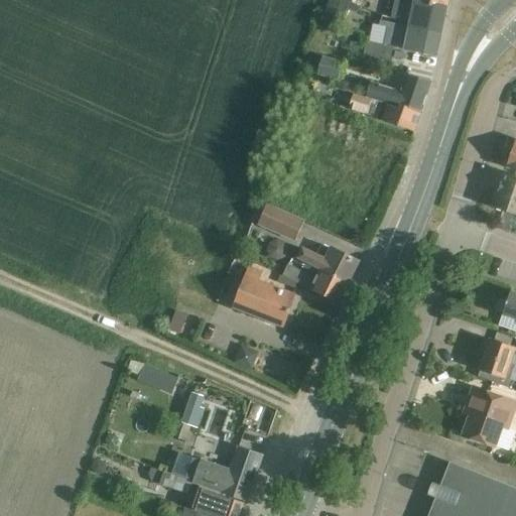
[(353,3),(344,0),(330,0),(326,14),(346,23),(350,11),(357,14),(362,10),(362,7),(353,3)]
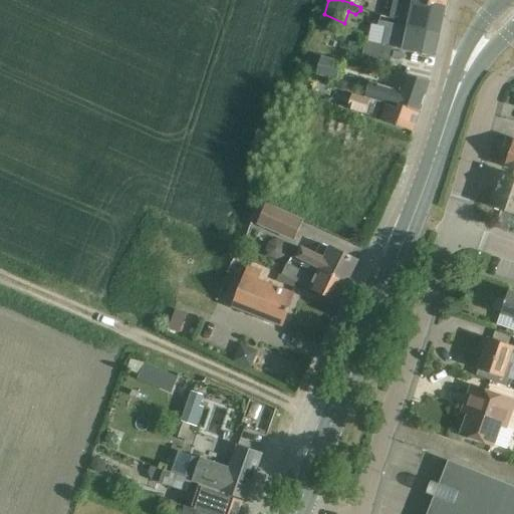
[(387,15),(390,4),(368,0),(363,0),(361,9),(387,15)]
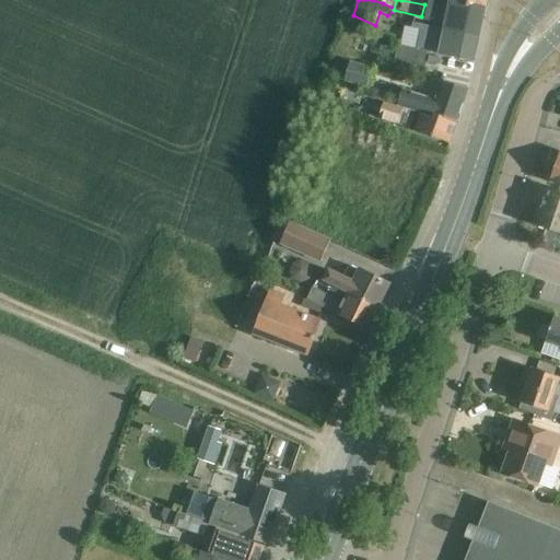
[(481,31),(486,7),(458,0),(432,0),(429,20),(481,31)]
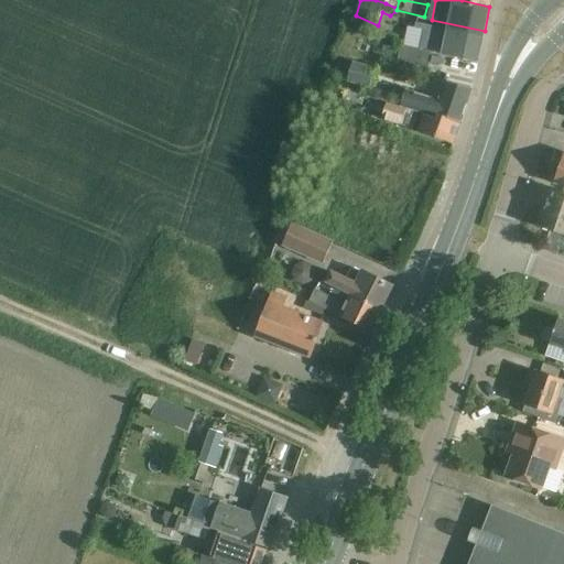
[(477,63),(483,39),(418,25),(416,30),(425,32),(421,50),(432,53),(477,63)]
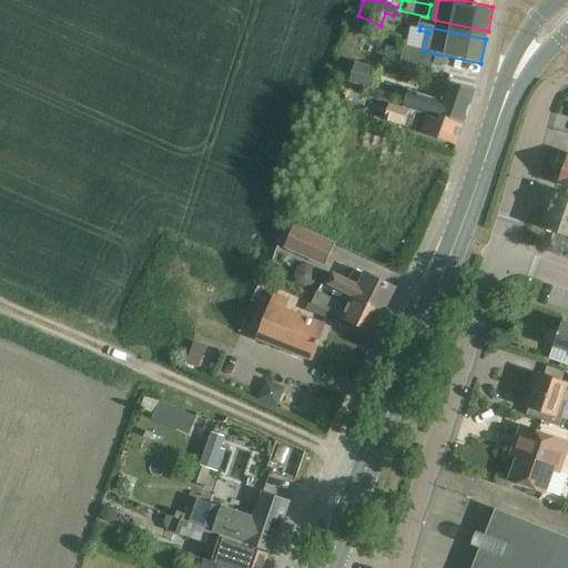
[(424,50),(405,46),(402,61),(432,68),(435,53),(424,50)]
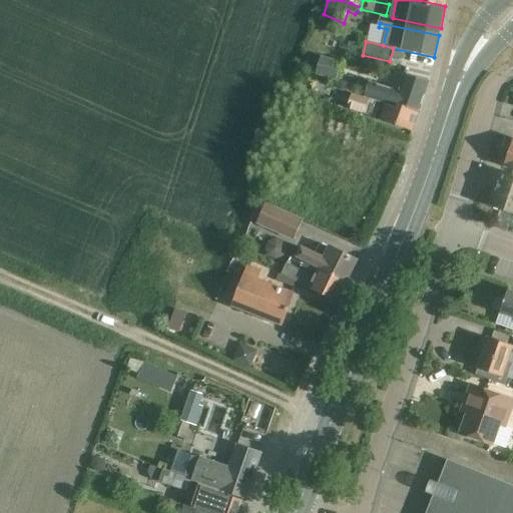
[(316,75),(334,80),(331,87),(353,94),(356,85),(338,79),(342,62),(321,56),(316,75)]
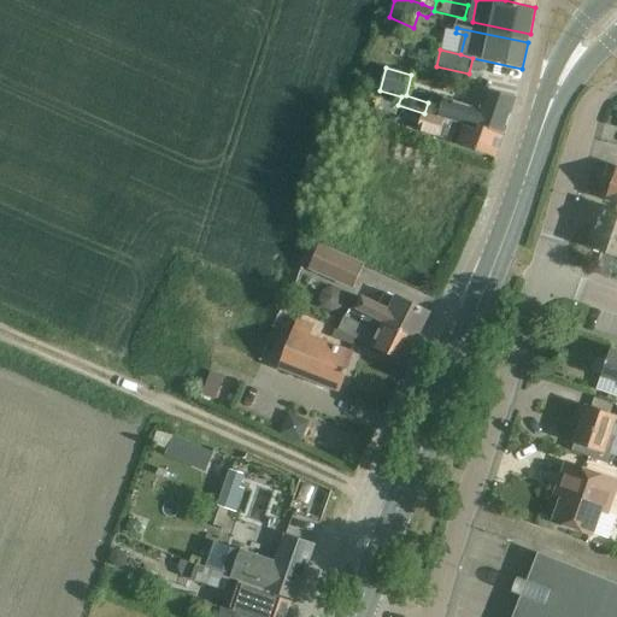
[(481,128),(504,135),(516,99),(486,89),(479,110),(445,99),(438,121),(480,131),(481,128)]
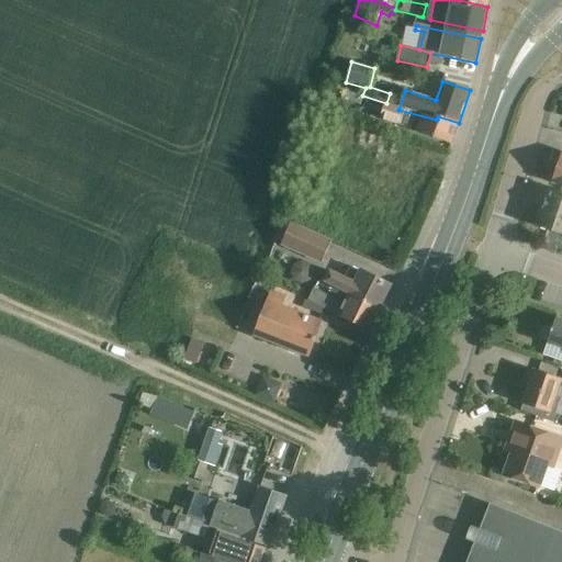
[(341,100),(361,105),(363,97),(345,91),(341,100)]
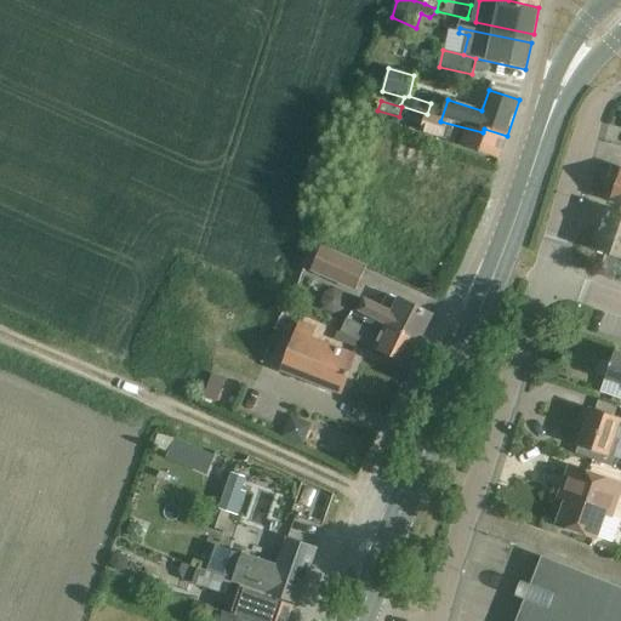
[(460,144),(500,158),(507,136),(484,129),(483,132),(440,121),(422,115),(416,132),(451,144),(455,134),(462,136),(460,144)]
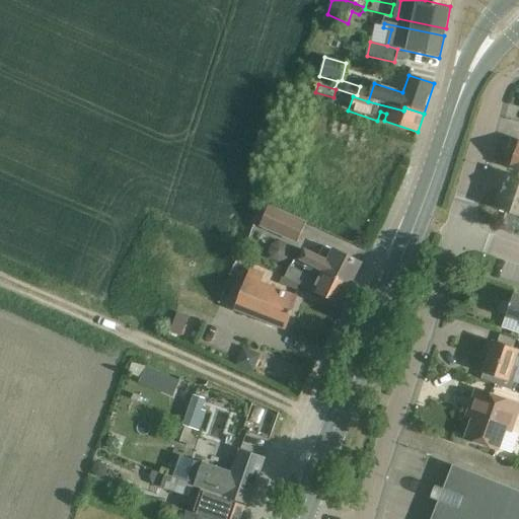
[(362,138),(343,131),(321,123),(306,117),(301,132),(331,144),(325,159),(350,169),(362,138)]
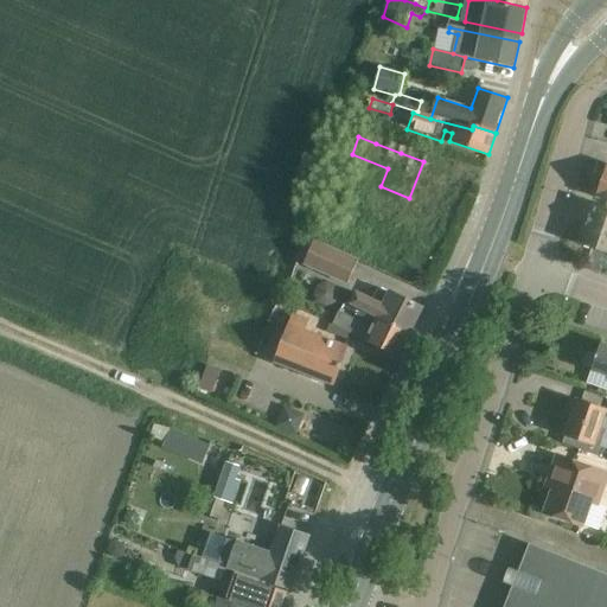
[(606,170),(596,198),(606,202),(606,170)]
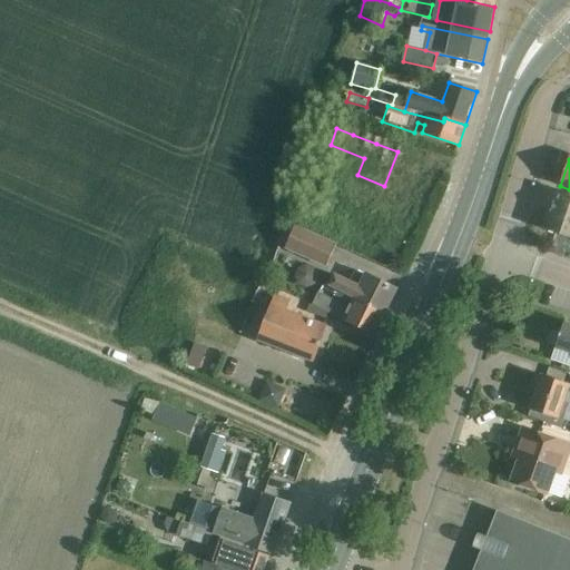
[(546,228),(558,233),(569,237),(569,195),(558,192),(546,228)]
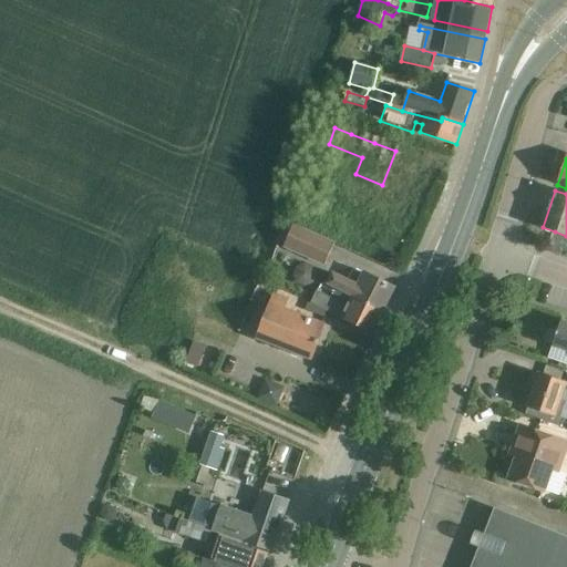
[(336,245),(294,226),(284,248),(325,267),(336,245)]
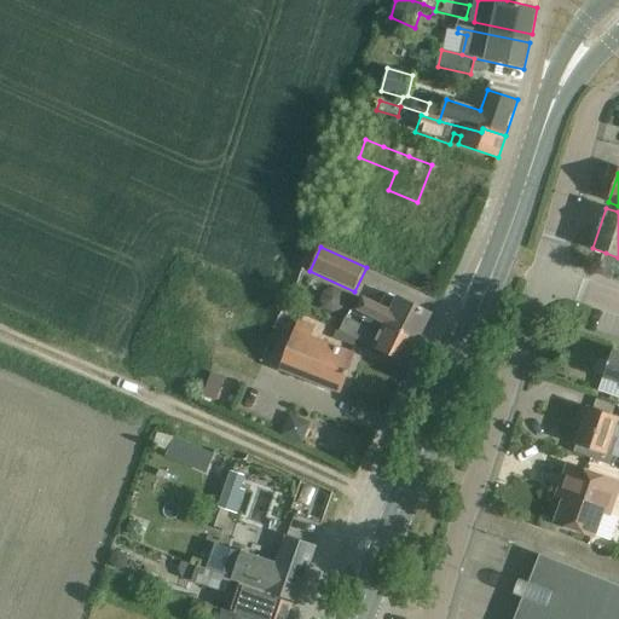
[(250,279),(230,325),(284,350),(305,305),(250,279)]
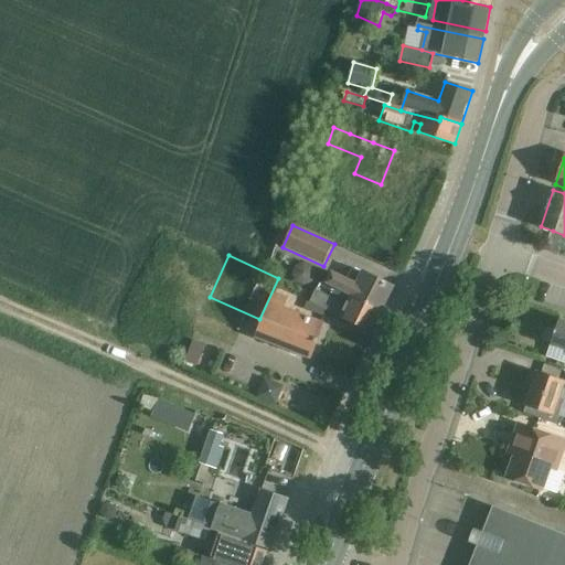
[(326,285),(351,297),(352,295),(383,309),(394,287),(363,272),(358,284),(332,272),(326,285)]
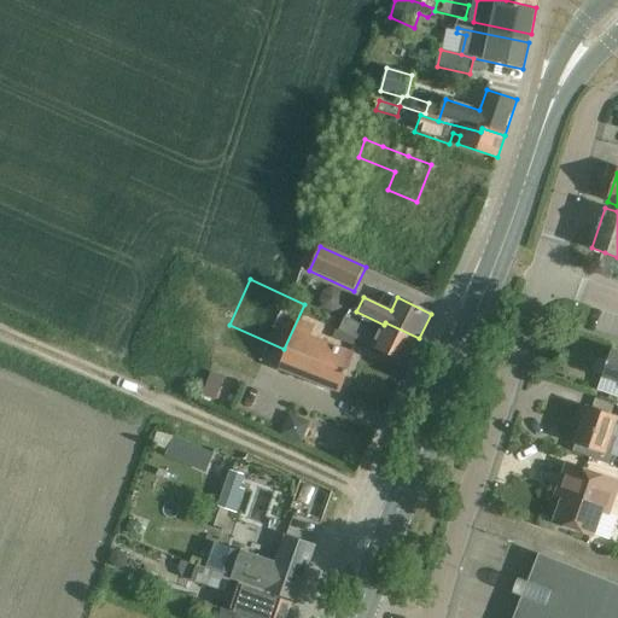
[(342,332),(385,354),(407,363),(419,338),(385,322),(384,325),(379,336),(373,332),(375,328),(349,315),(342,332)]
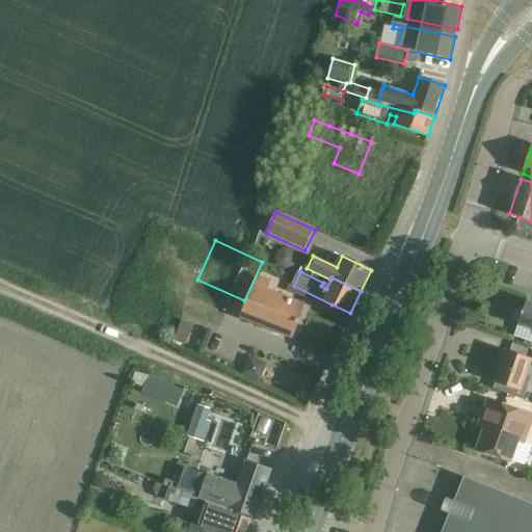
[(306,304),(286,297),(266,290),(268,284),(257,278),(241,318),(292,338),(306,304)]
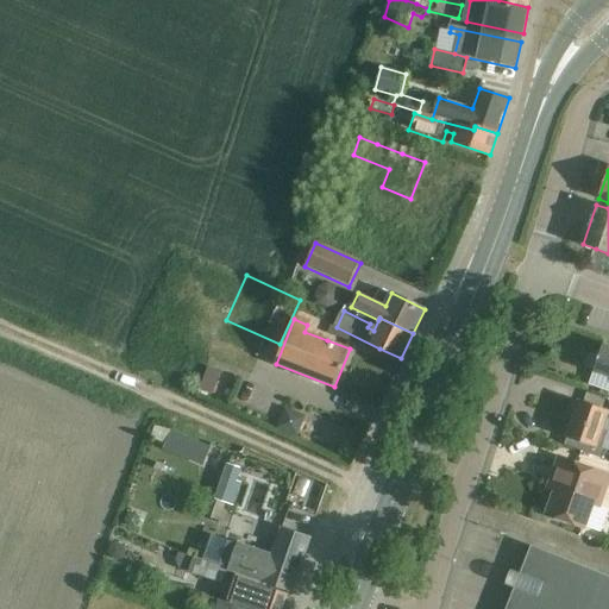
[(591,371),(608,377),(608,347),(602,345),(597,357),(591,355),(586,356),(584,365),(585,369),(592,371),(591,371)]
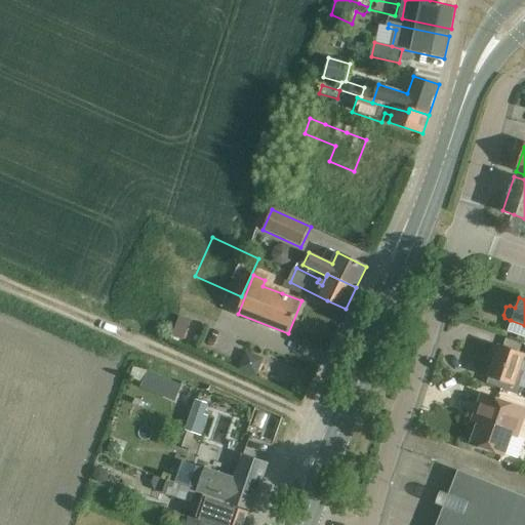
[(179,316),(171,335),(183,339),(191,320),(179,316)]
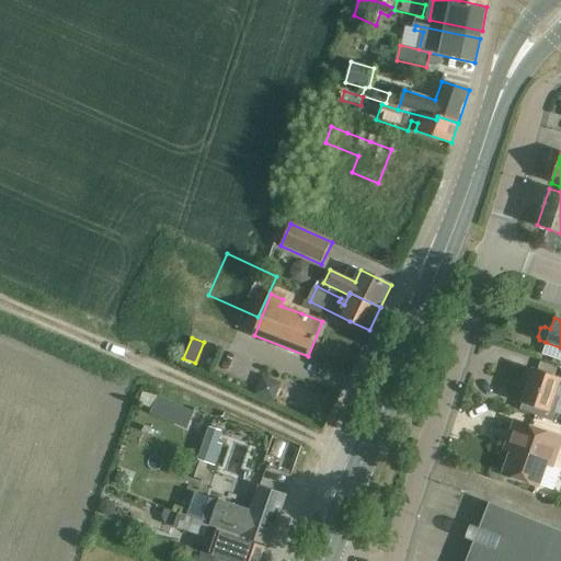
[(560,414),(554,412),(560,397),(556,396),(560,379),(534,369),(522,402),(523,402),(521,410),(554,422),(560,414)]
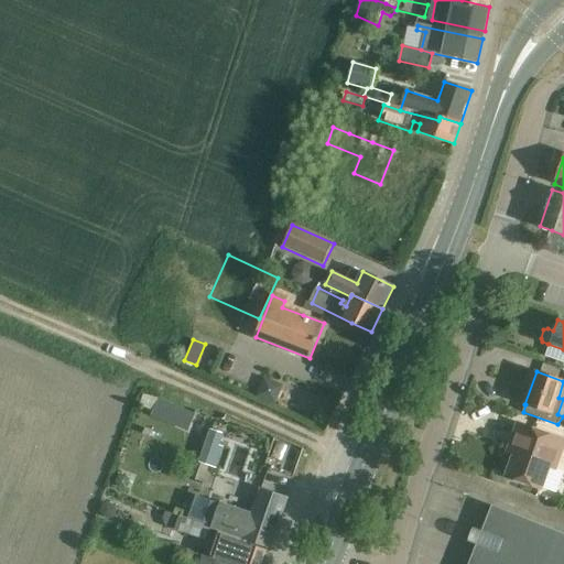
[(563,443),(563,440),(539,431),(518,423),(508,453),(513,455),(506,477),(541,489),(549,467),(555,469),(563,443)]
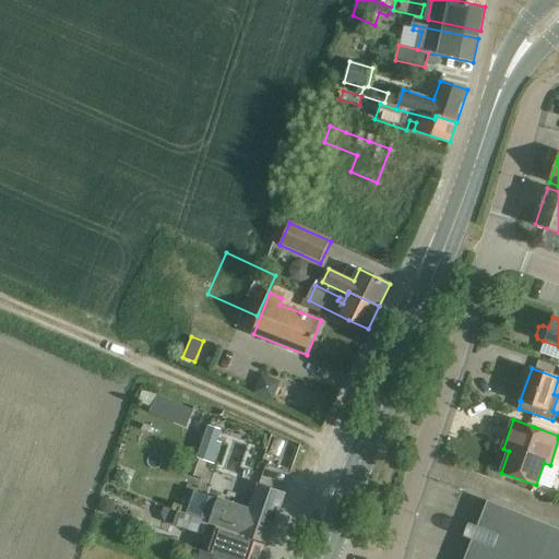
[(205,438),(198,459),(215,464),(222,443),(205,438)]
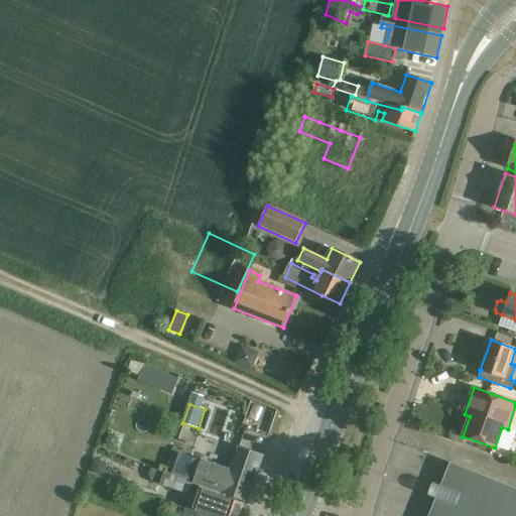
[(117,441),(137,448),(146,422),(126,415),(117,441)]
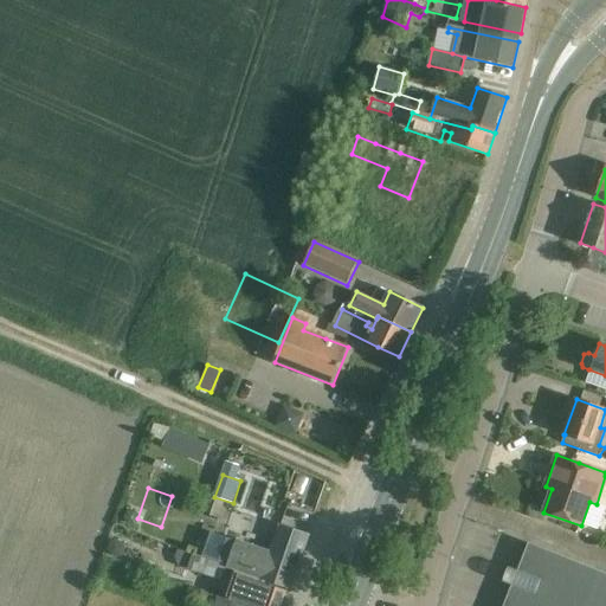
[(208,530),(199,556),(227,567),(266,580),(289,588),(308,535),(285,527),(279,526),(271,552),(253,545),(237,539),(237,540),(208,530)]
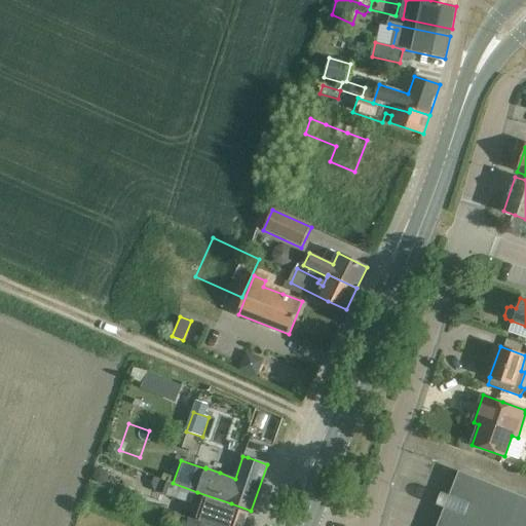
[(525,525),(525,498),(459,472),(450,495),(442,492),(437,504),(445,509),(438,525),(525,525)]
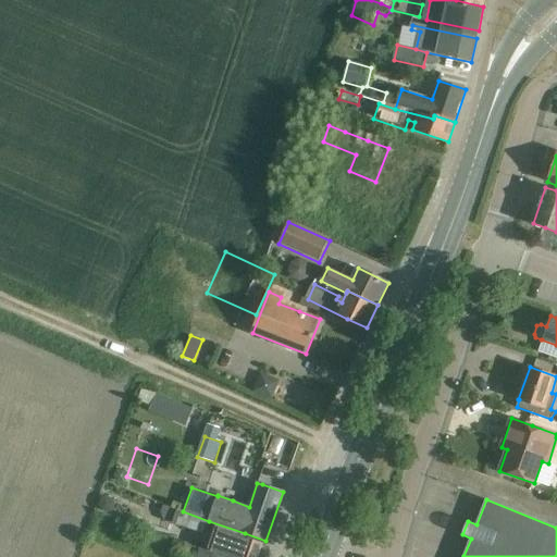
[(164,505),(160,518),(172,522),(203,533),(209,521),(183,511),(176,509),(164,505)]
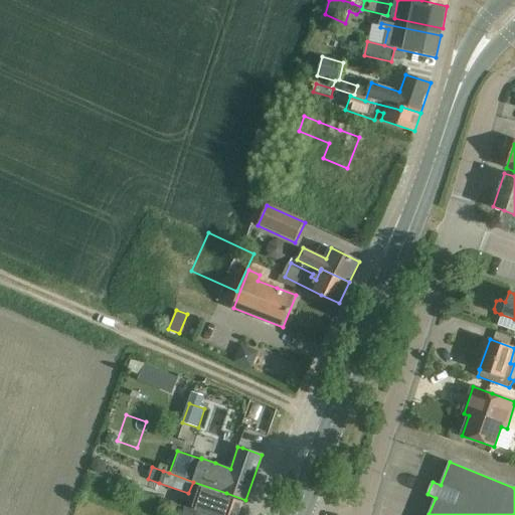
[(198,488),(192,507),(191,509),(207,514),(239,514),(244,503),(198,488)]
